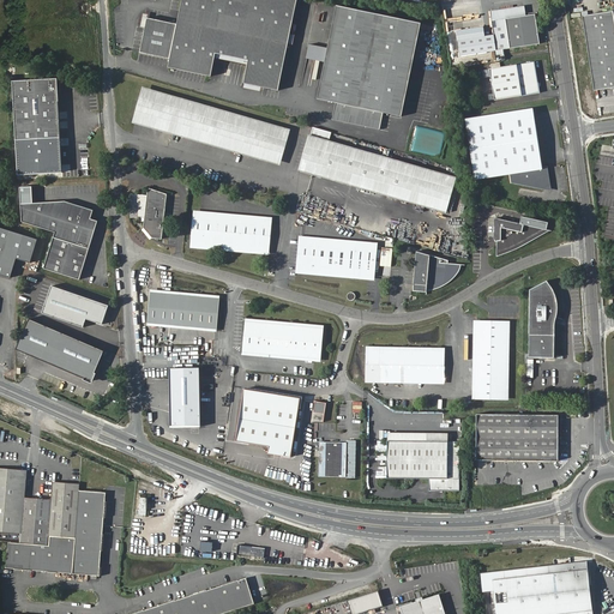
[(282,90),(300,0),(184,0),(180,22),(150,16),(146,30),(142,50),(172,56),(170,66),(215,76),(221,52),(248,58),(244,82),(282,90)]
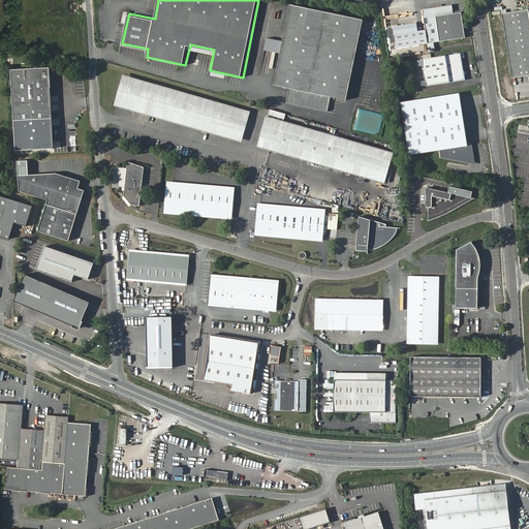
[(365,20),(292,4),(276,85),(291,88),(288,103),(329,112),(333,96),(348,99),(365,20)]
